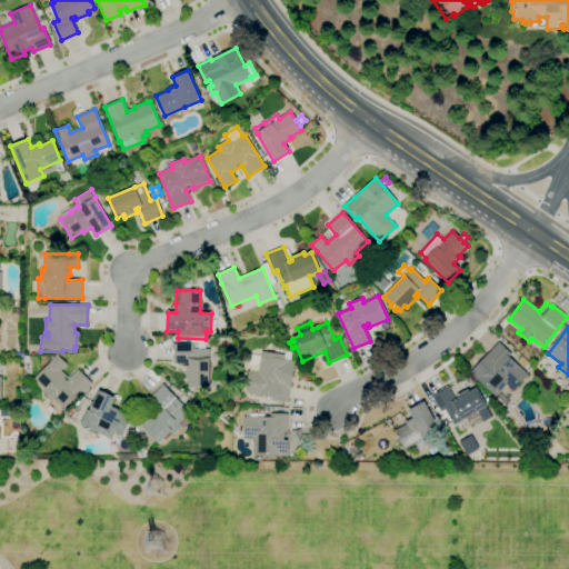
[(209,388),(189,388),(189,380),(187,380),(187,366),(189,366),(189,363),(173,363),(173,345),(190,345),(190,339),(206,339),(205,349),(210,349),(209,388)]
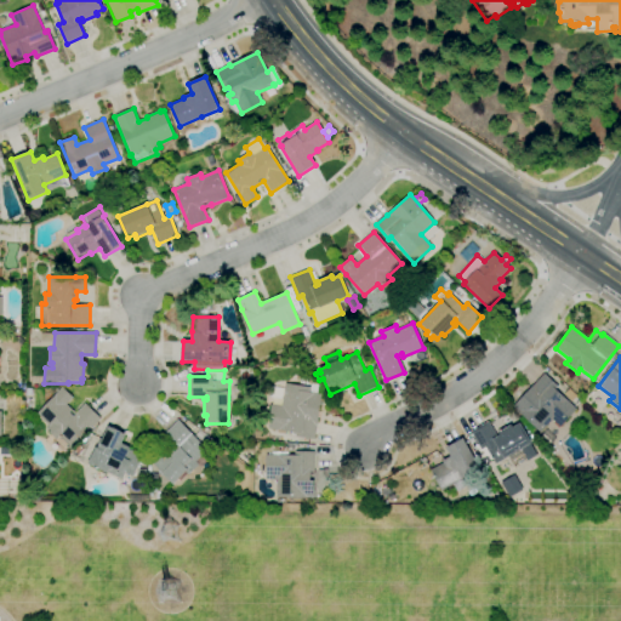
[(540,433),(519,414),(520,412),(514,405),(545,374),(557,385),(579,404),(575,408),(576,410),(575,411),(560,427),(552,420),(540,433)]
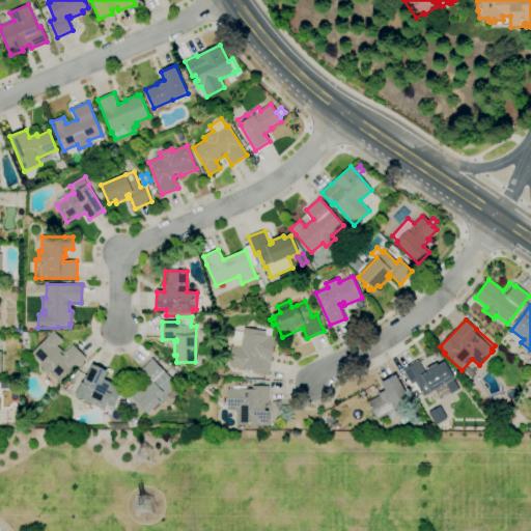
[(269,375),(253,373),(253,371),(250,371),(250,369),(229,366),(232,345),(242,347),(244,334),(245,334),(246,328),(264,331),(263,335),(275,337),(269,375)]
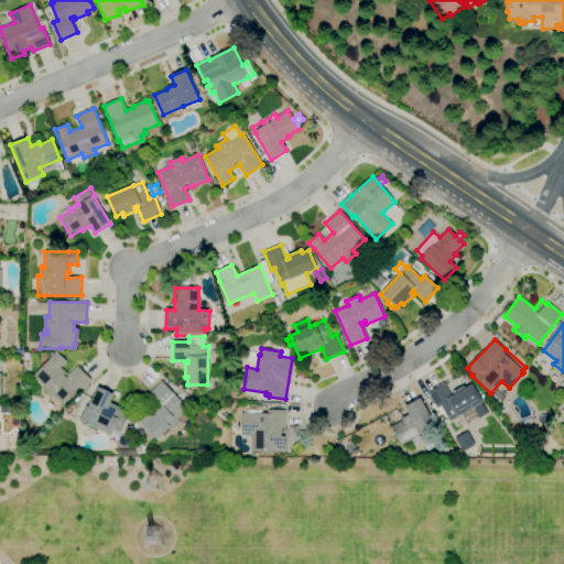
[(60,414),(47,402),(51,399),(42,390),(45,388),(33,377),(51,358),(50,358),(56,351),(66,361),(61,367),(68,376),(77,367),(91,380),(83,389),(83,388),(64,408),(65,409),(60,414)]
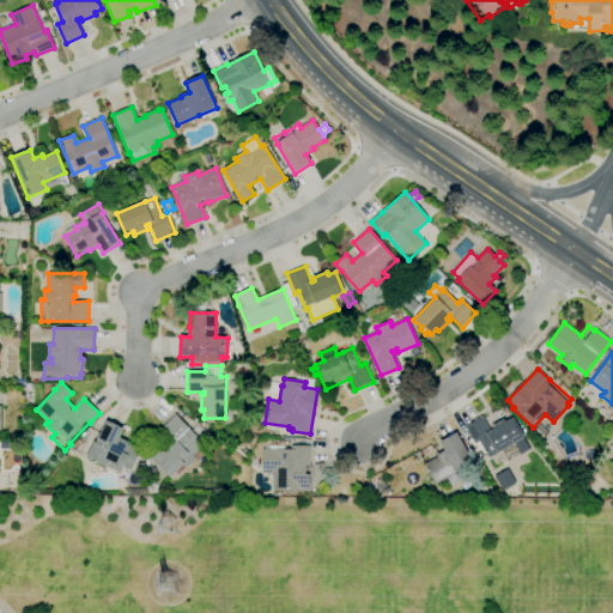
[(171,478),(161,467),(159,467),(149,456),(162,443),(165,447),(168,444),(170,445),(173,442),(161,430),(176,414),(189,428),(188,429),(205,445),(200,450),(204,454),(198,460),(196,460),(186,469),(183,466),(171,478)]
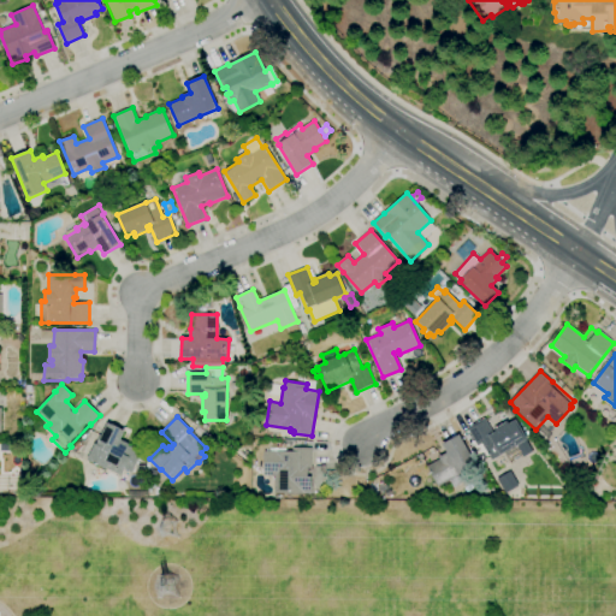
[(491,461),(481,444),(477,446),(471,450),(462,436),(468,432),(467,428),(485,418),(493,433),(496,432),(495,428),(508,421),(509,424),(516,420),(527,439),(491,461)]
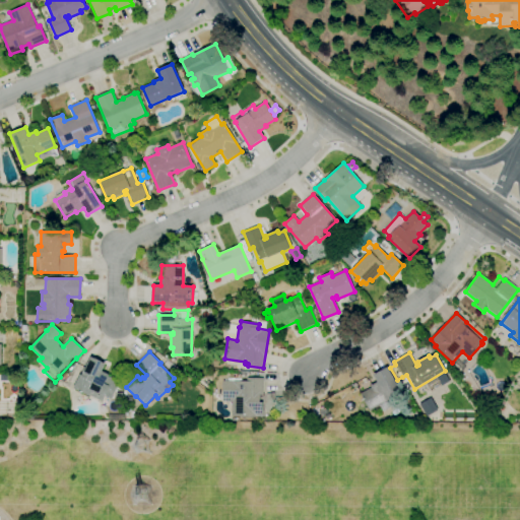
[(103,401),(90,395),(89,397),(73,389),(80,374),(82,375),(90,358),(105,365),(102,371),(120,380),(111,399),(105,397),(103,401)]
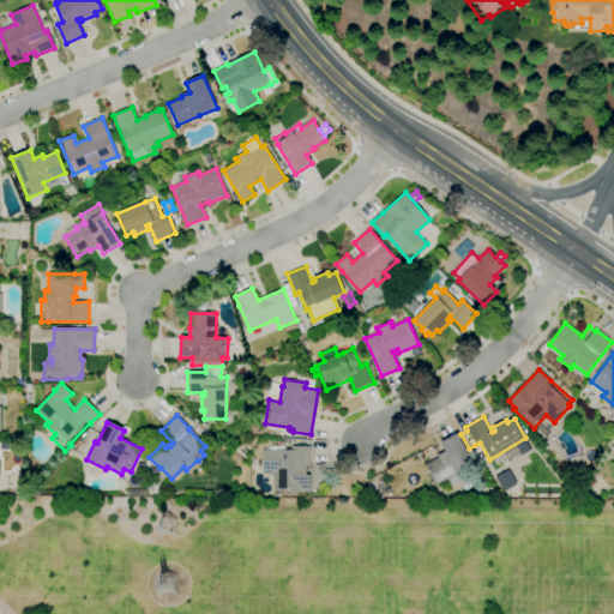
[(90,450),(82,446),(89,432),(97,437),(90,450)]
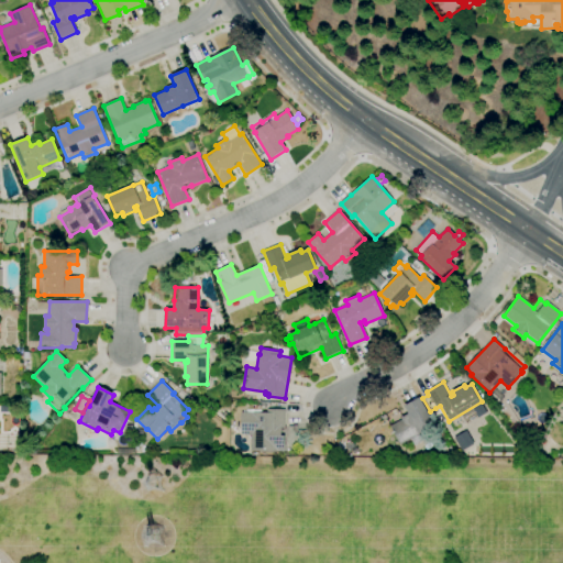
[(399,445),(397,440),(393,442),(389,435),(394,434),(389,427),(401,420),(400,418),(408,414),(404,406),(420,397),(435,426),(419,433),(419,434),(399,445)]
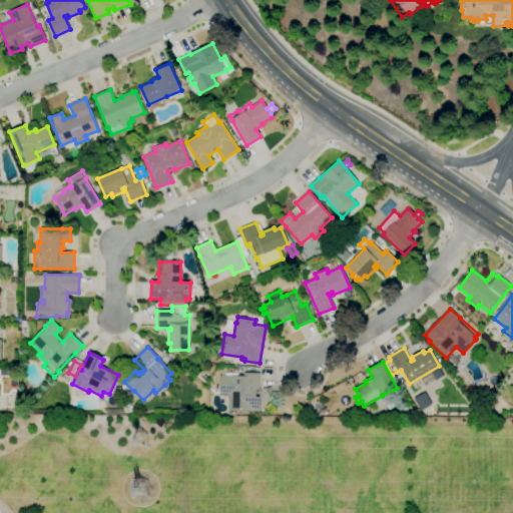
[(259,412),(226,411),(227,396),(219,396),(220,376),(224,376),(224,374),(238,374),(238,377),(243,377),(243,374),(260,374),(260,391),(255,390),(254,398),(259,398),(259,412)]
